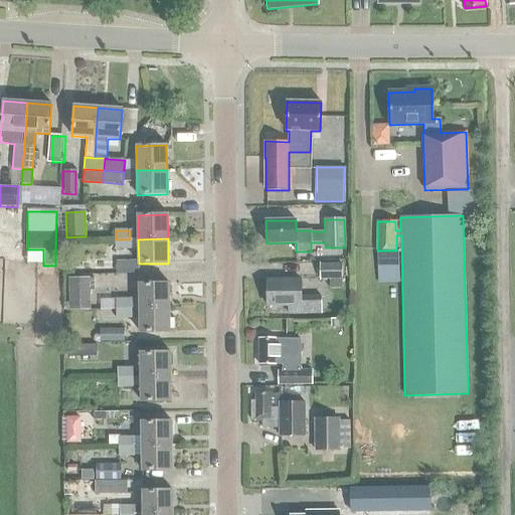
[(130,239),(116,239),(116,248),(130,248),(130,239)]
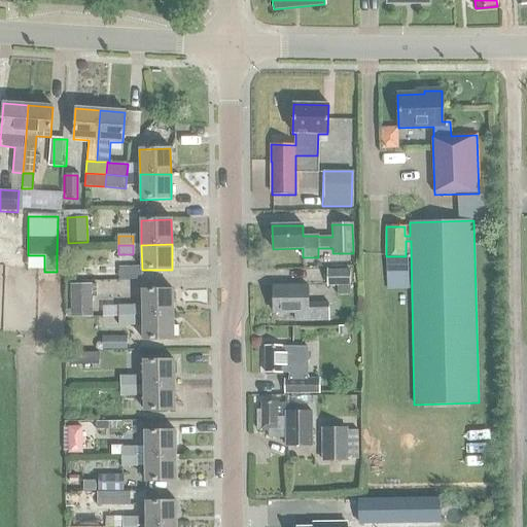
[(327,271),(327,286),(350,285),(349,271),(327,271)]
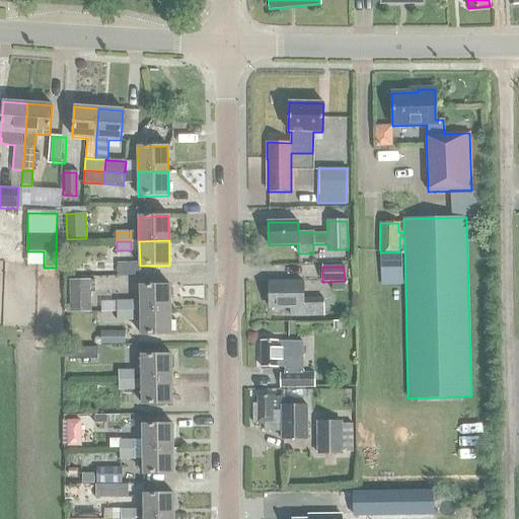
[(91,305),(91,280),(69,280),(70,305),(91,305)]
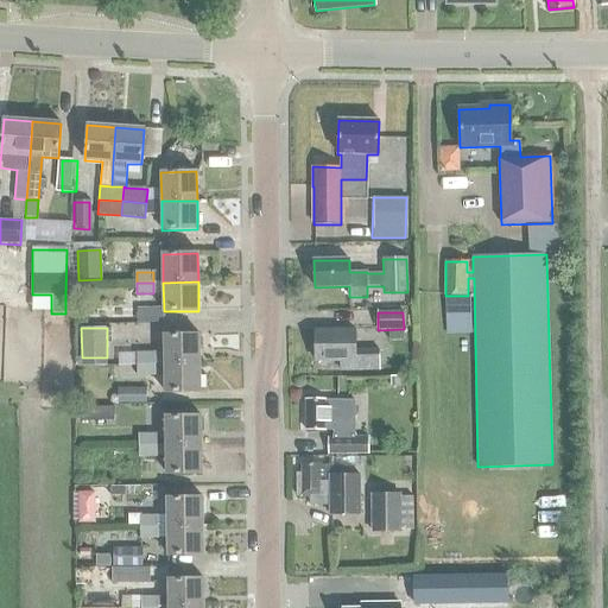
[(354,330),(315,330),(316,361),(341,361),(341,371),(379,371),(379,350),(355,350),(354,330)]
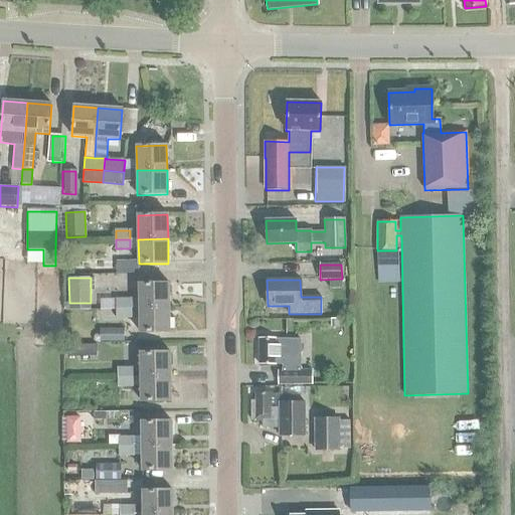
[(139,284),(139,308),(169,308),(169,284),(139,284)]
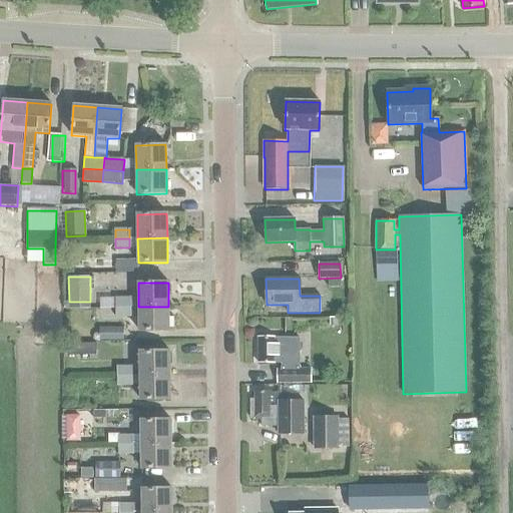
[(116,299),(116,308),(130,308),(130,298),(116,299)]
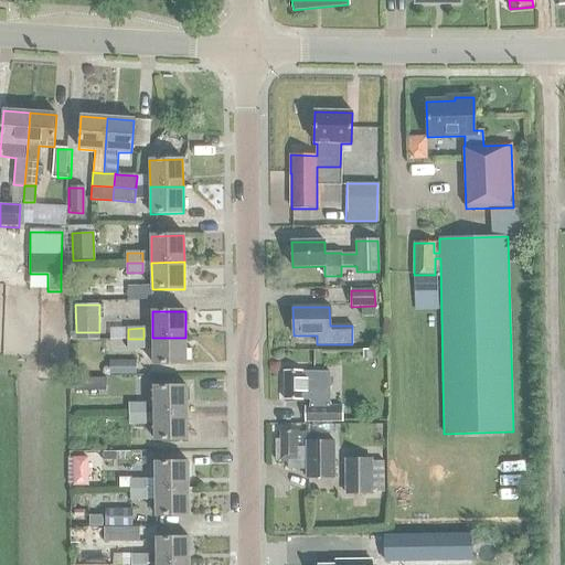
[(185,338),(152,338),(153,365),(185,364),(185,338)]
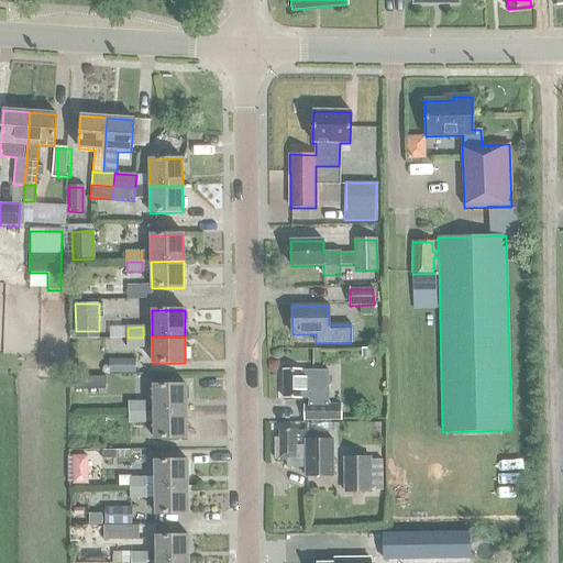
[(143,338),(128,338),(128,348),(143,348),(143,338)]
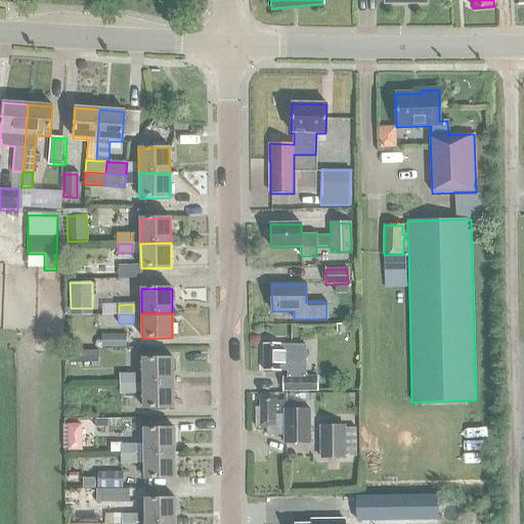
[(124,347),(124,336),(100,336),(100,347),(124,347)]
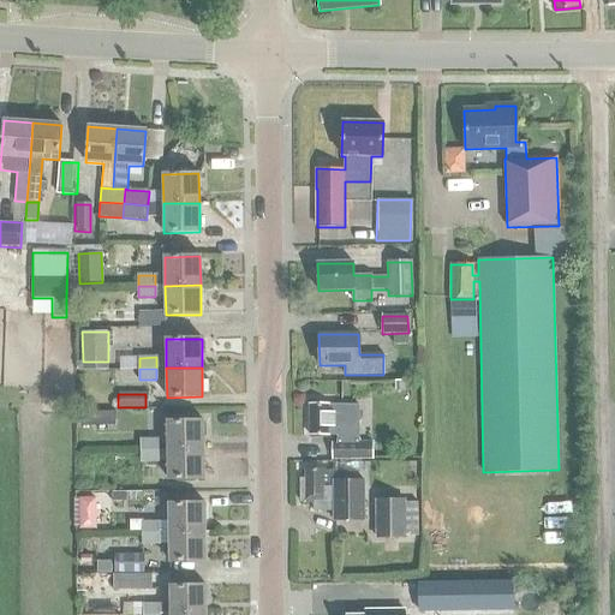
[(332,443),(332,459),(372,459),(372,442),(358,442),(358,406),(310,405),(309,435),(338,435),(338,443),(332,443)]
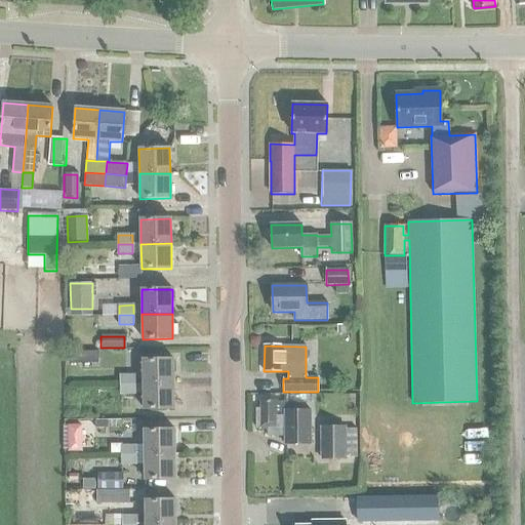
[(98,349),(69,350),(69,362),(99,362),(98,349)]
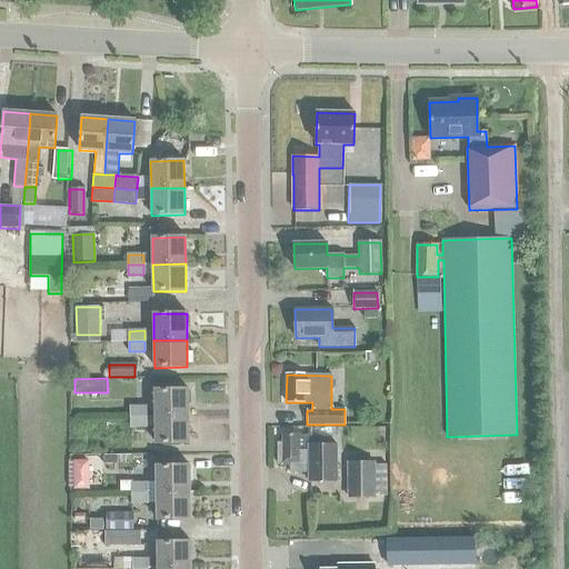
[(155,390),(156,417),(188,416),(188,389),(155,390)]
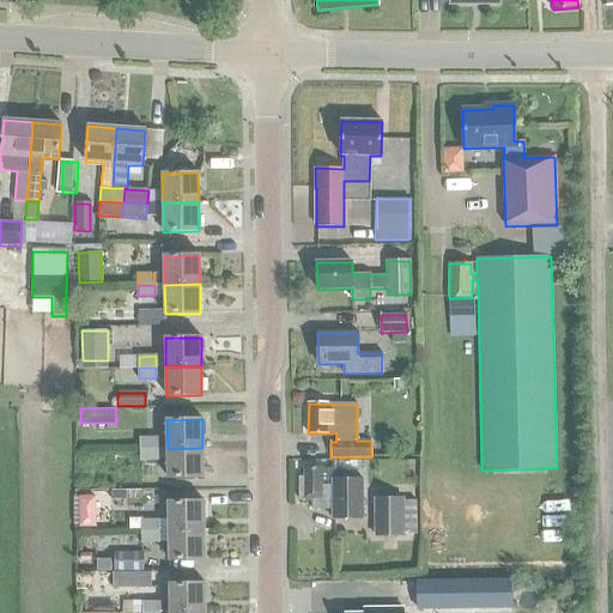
[(140,438),(140,449),(157,449),(157,438),(140,438)]
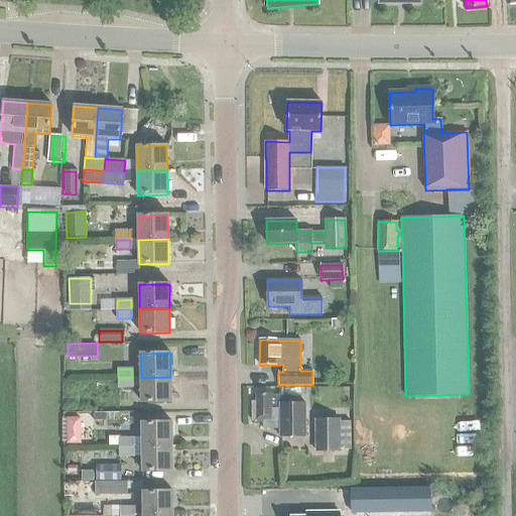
[(170,377),(141,378),(141,402),(171,402),(170,377)]
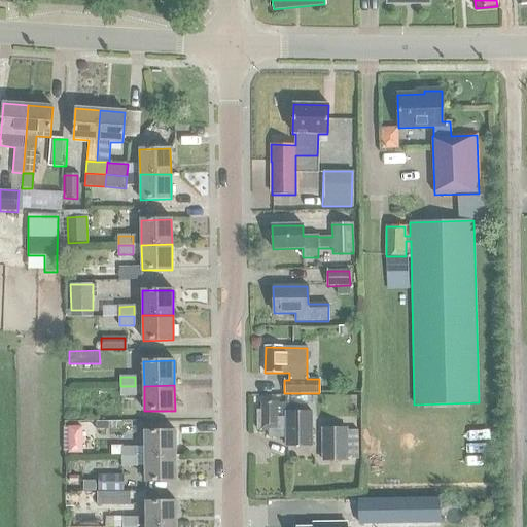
[(135,386),(120,386),(120,395),(135,395),(135,386)]
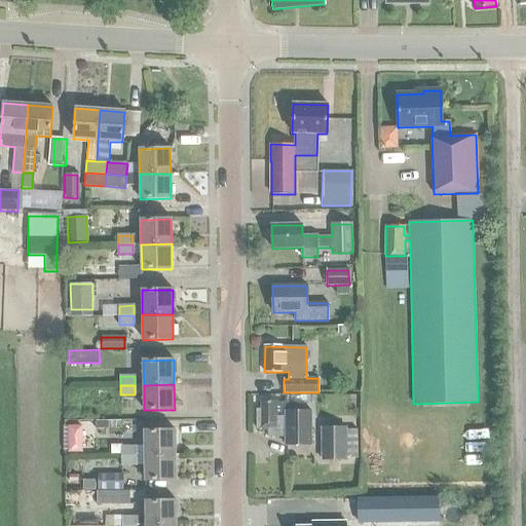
[(279,416),(279,402),(261,402),(261,410),(257,410),(257,429),(268,429),(268,438),(286,438),(286,445),(312,445),(311,411),(285,412),(286,416),(279,416)]
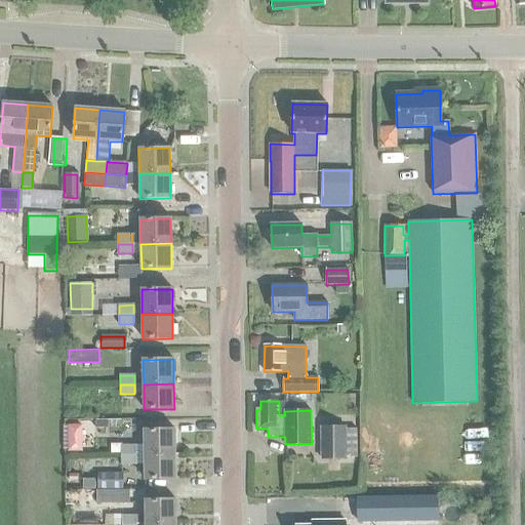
[(321,425),(321,459),(346,459),(346,457),(356,457),(356,429),(346,429),(346,425),(321,425)]
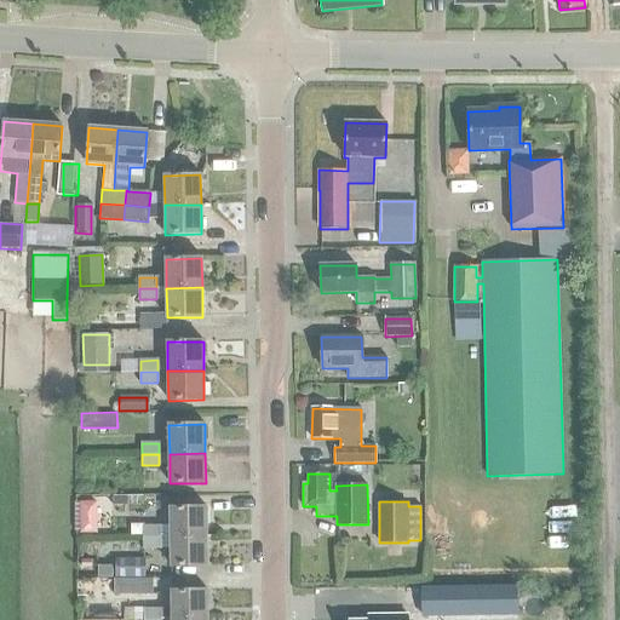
[(97,503),(80,503),(80,517),(97,517),(97,503)]
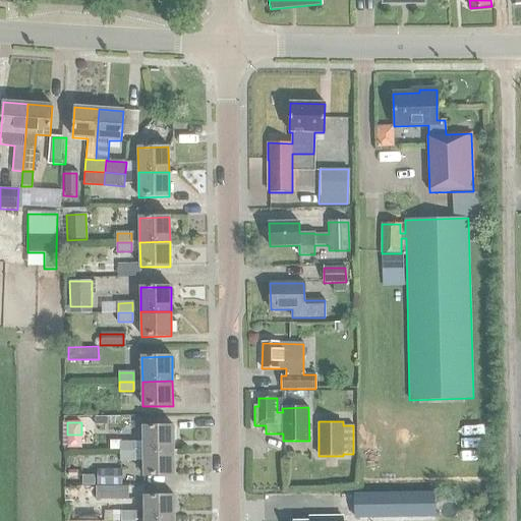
[(142,426),(143,451),(173,451),(173,426),(142,426)]
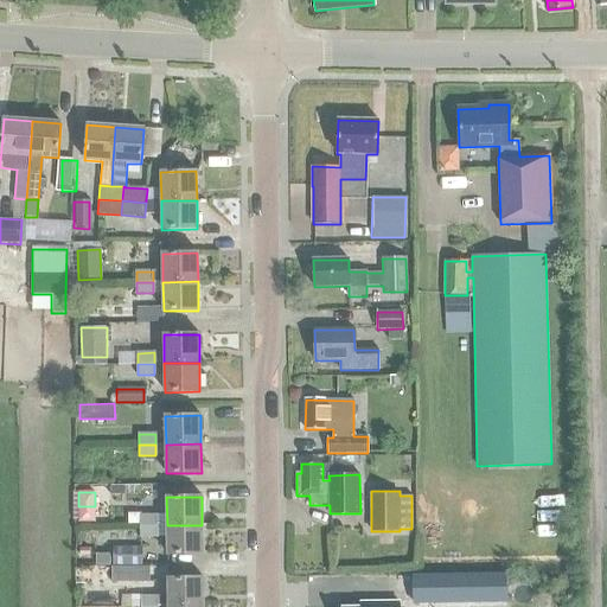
[(140,516),(140,526),(157,526),(157,515),(140,516)]
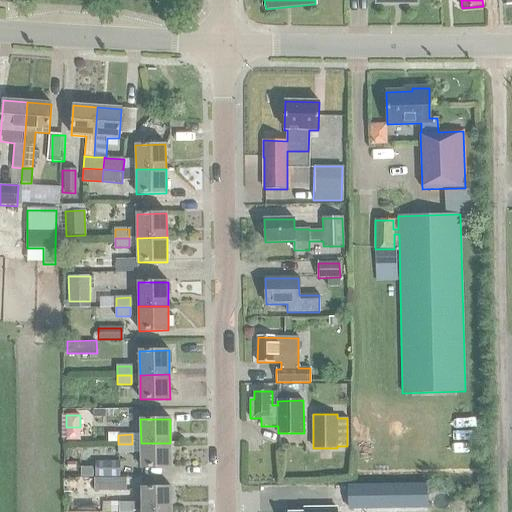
[(170,443),(141,443),(141,468),(171,467),(170,443)]
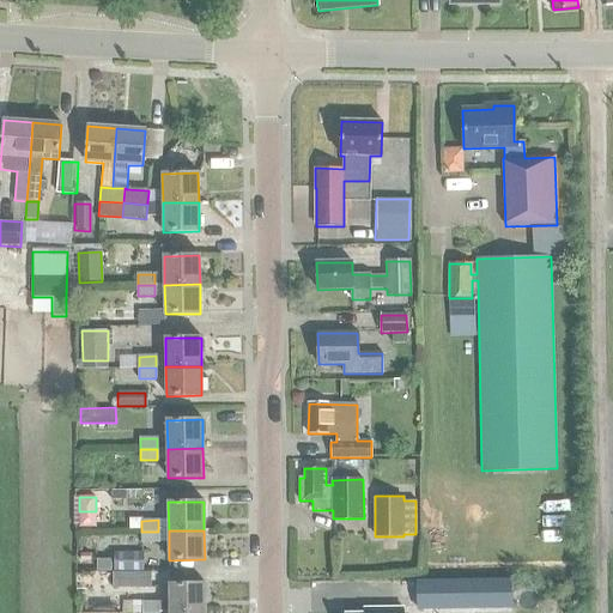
[(158,532),(141,532),(143,542),(158,542),(158,532)]
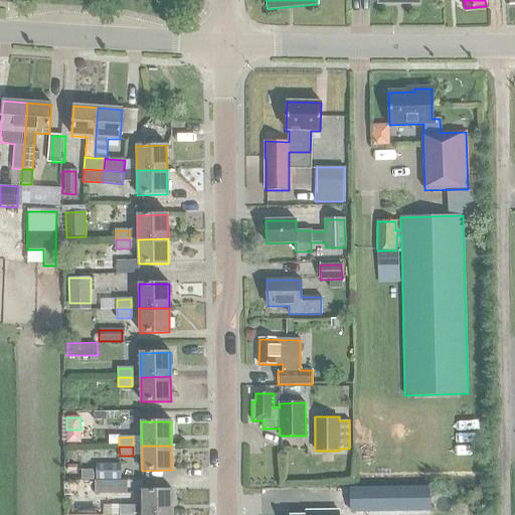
[(120,465),(96,466),(96,481),(120,480),(120,465)]
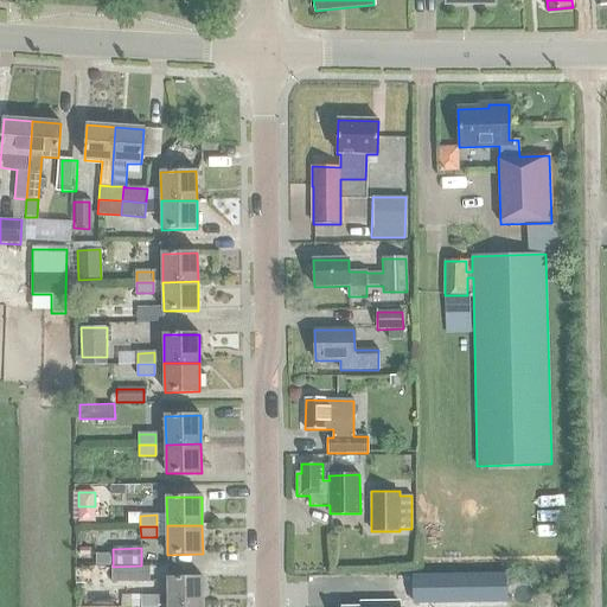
[(112,582),(149,582),(149,568),(112,567),(112,582)]
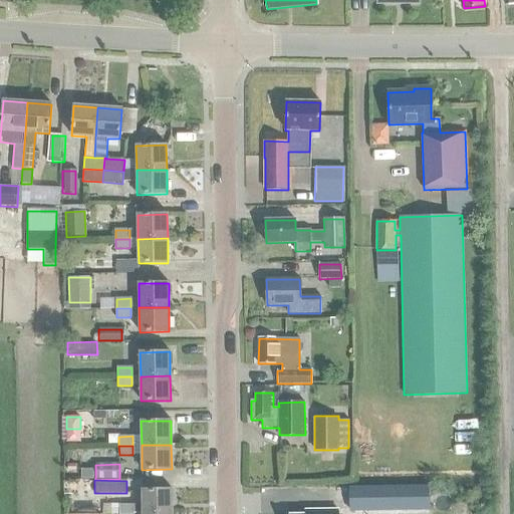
[(142,490),(143,513),(172,513),(172,489),(142,490)]
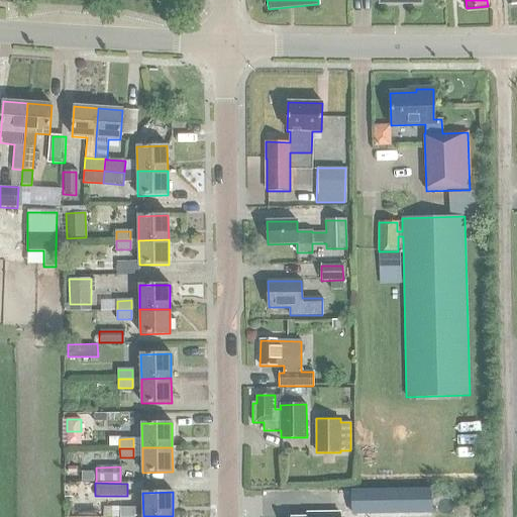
[(120,508),(120,516),(130,516),(134,516),(134,508),(120,508)]
